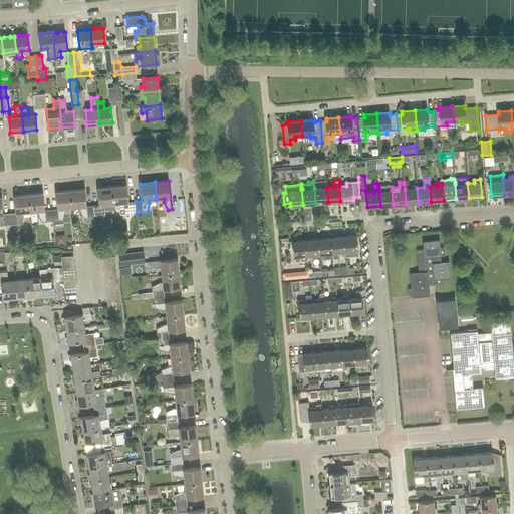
[(129,202),(126,185),(112,186),(114,203),(121,203),(122,206),(125,214),(137,213),(136,201),(129,202)]
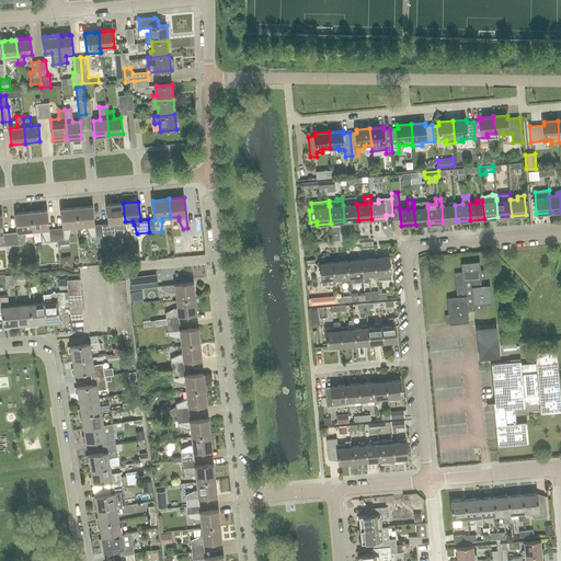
[(356,204),(357,204),(356,202),(351,202),(351,205),(343,205),(344,221),(358,220),(356,204)]
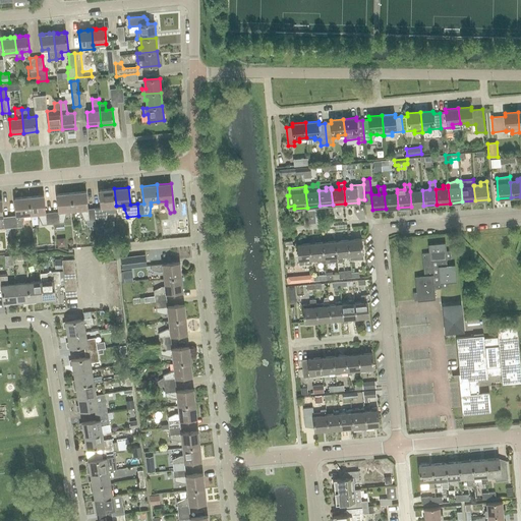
[(397,192),(397,189),(397,187),(384,188),(384,190),(385,193),(384,193),(386,209),(398,208),(397,192)]
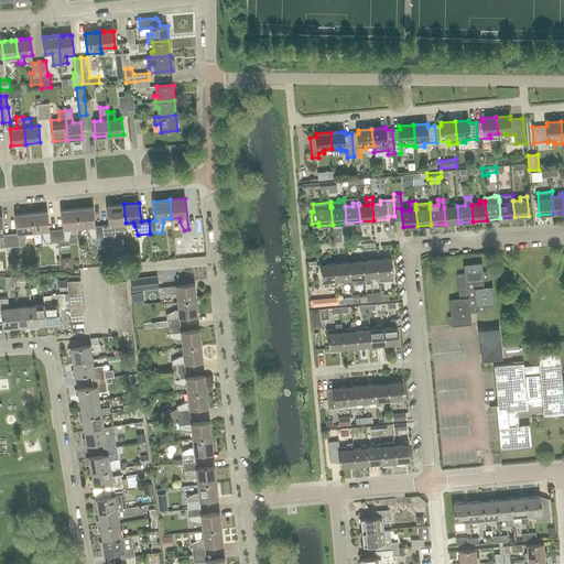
[(457,206),(457,203),(451,204),(452,206),(444,207),(445,224),(458,223),(457,206)]
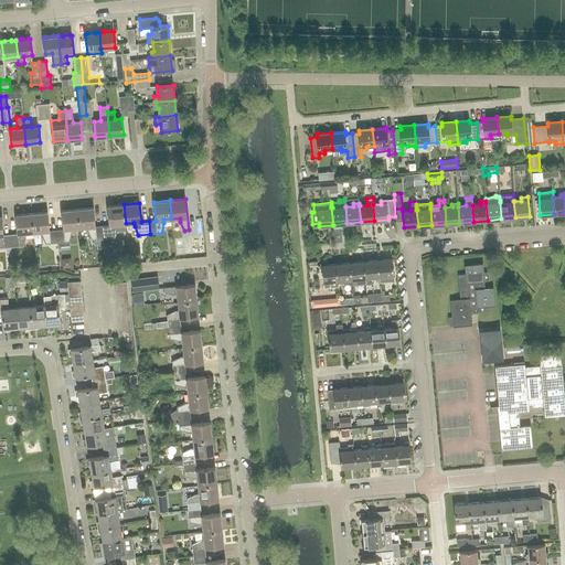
[(126,223),(124,204),(108,206),(109,225),(103,226),(104,238),(116,237),(118,227),(117,224),(126,223)]
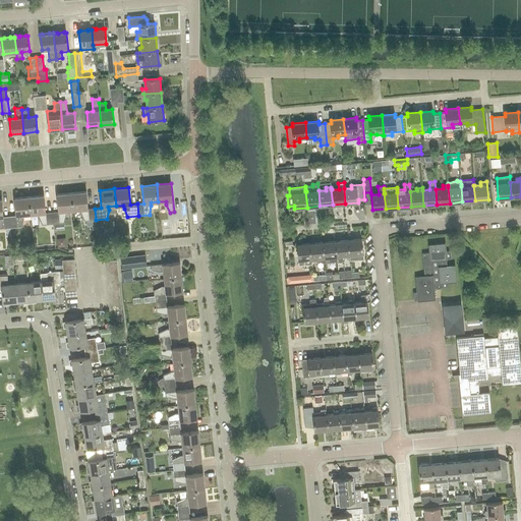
[(96,220),(95,209),(88,209),(87,191),(71,192),(73,210),(81,210),(81,213),(85,221),(87,220),(88,227),(97,226),(96,220)]
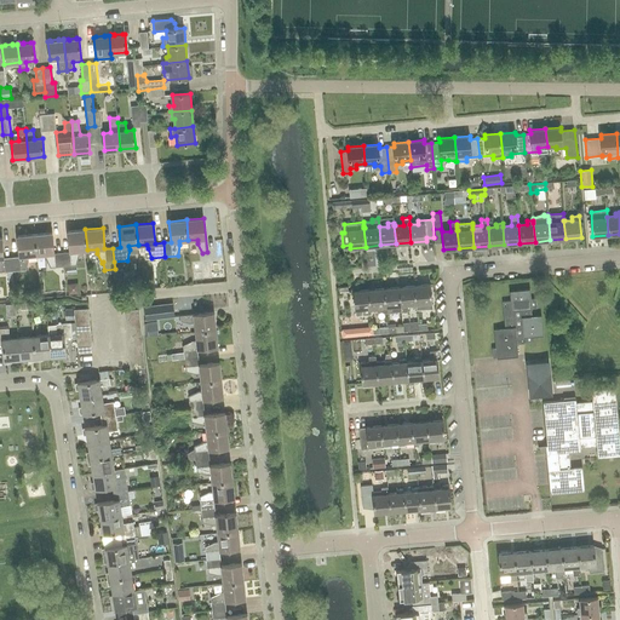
[(87,250),(85,229),(68,231),(70,252),(62,252),(63,267),(76,265),(79,254),(79,251),(87,250)]
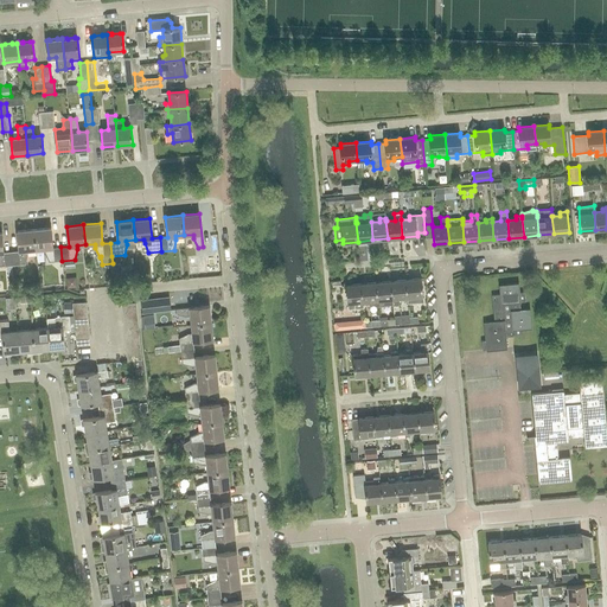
[(51,228),(34,229),(37,249),(45,249),(45,253),(50,262),(62,261),(61,247),(53,248),(51,228)]
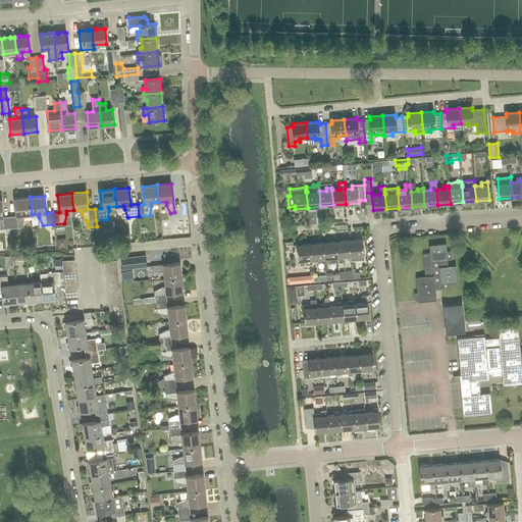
[(32,214),(30,197),(15,199),(16,216),(10,216),(11,228),(22,227),(23,218),(23,215),(32,214)]
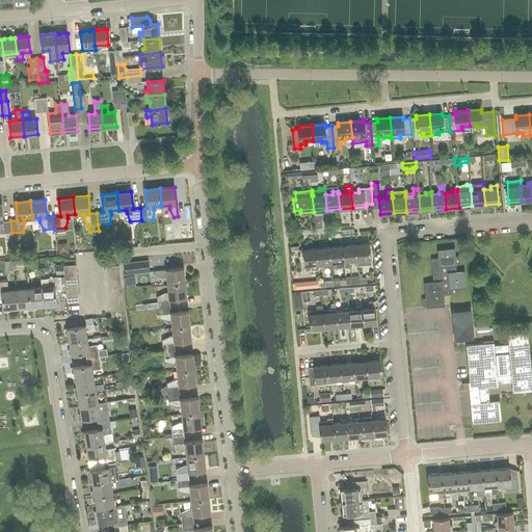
[(2,204),(0,204),(0,232),(0,234),(11,233),(10,220),(3,221),(2,204)]
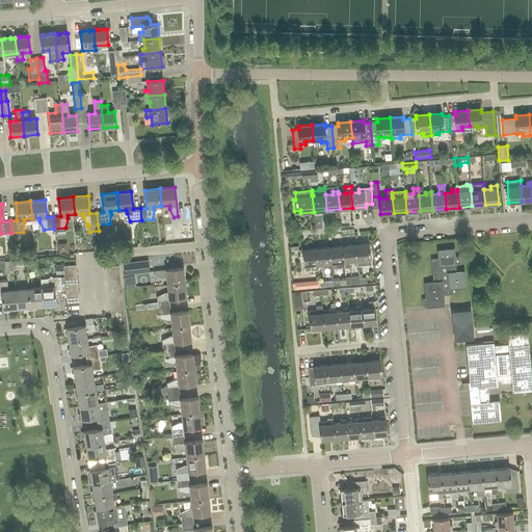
[(60,242),(61,251),(70,250),(70,242),(60,242)]
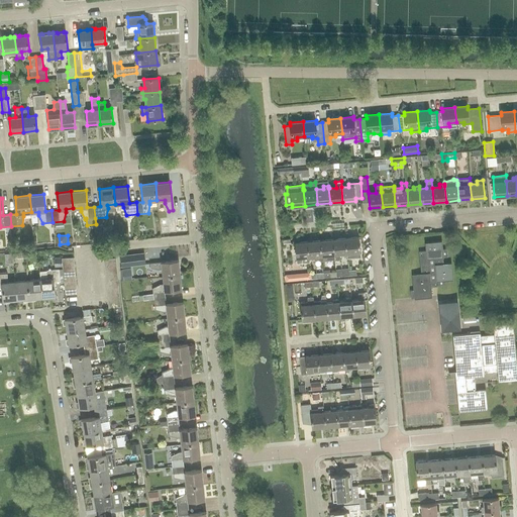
[(358,237),(346,238),(347,253),(347,259),(360,257),(358,237)]
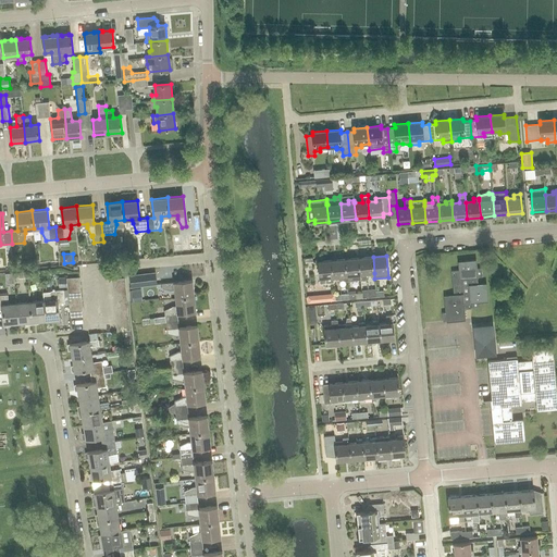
[(374,273),(373,257),(359,258),(360,274),(360,277),(361,280),(361,281),(367,280),(367,274),(374,273)]
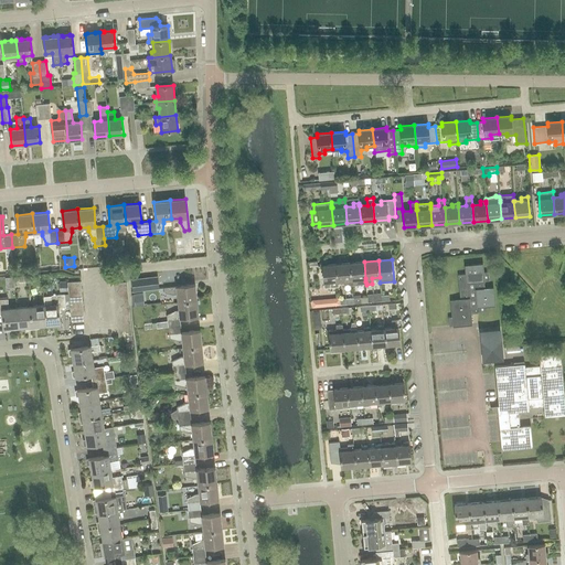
[(365,278),(364,262),(350,263),(352,279),(352,285),(358,285),(358,284),(366,284),(365,281),(365,278)]
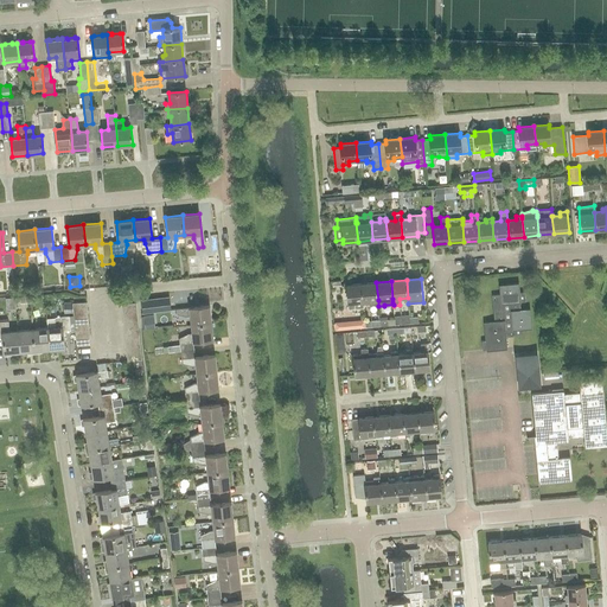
[(378,300),(376,282),(362,283),(363,301),(363,305),(370,304),(370,301),(378,300)]
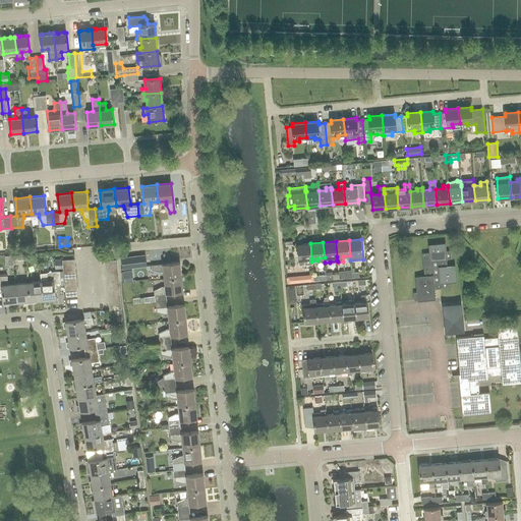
[(311,258),(310,243),(297,244),(299,266),(311,264),(311,262),(311,258)]
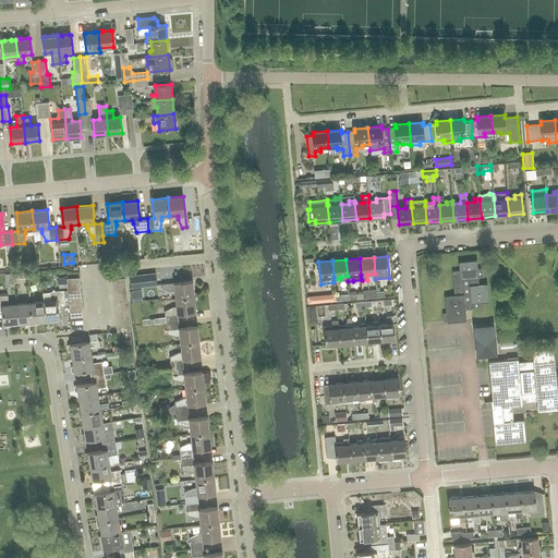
[(481,302),(488,301),(487,284),(478,286),(478,278),(484,277),(483,268),(477,269),(476,261),(460,263),(460,270),(452,271),(455,295),(446,296),(447,313),(443,313),(444,322),(465,319),(464,308),(481,307),(481,302)]
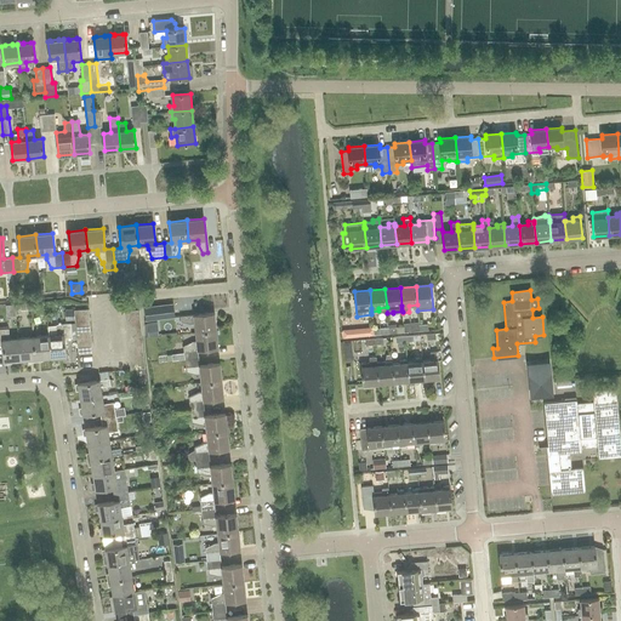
[(10,305),(7,305),(9,318),(17,318),(16,305),(10,305)]
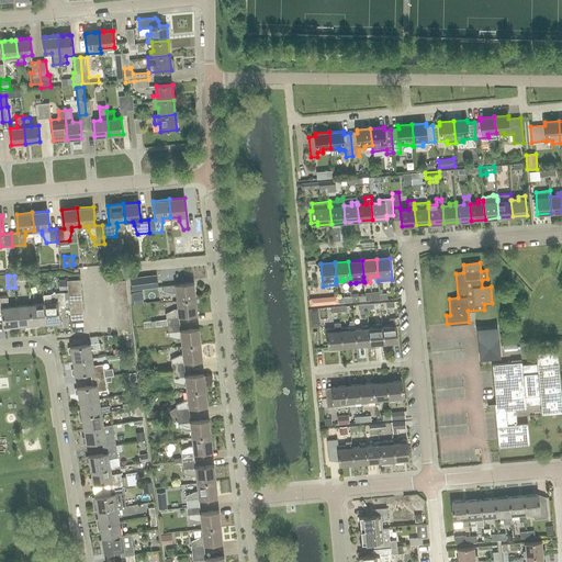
[(156,276),(131,278),(132,290),(157,288),(156,276)]
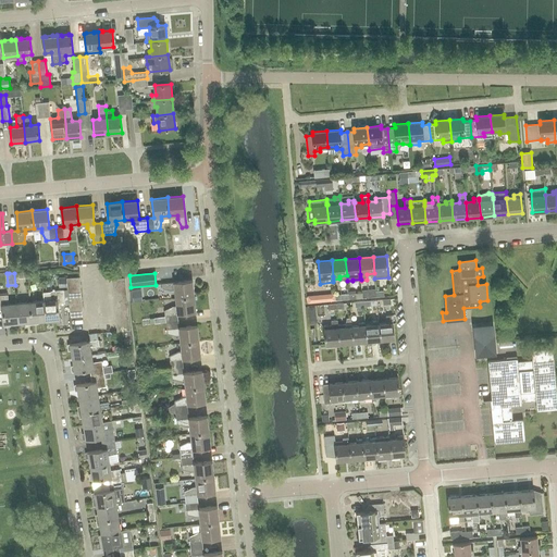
[(175,289),(175,298),(194,296),(193,281),(162,284),(162,288),(172,291),(175,289)]
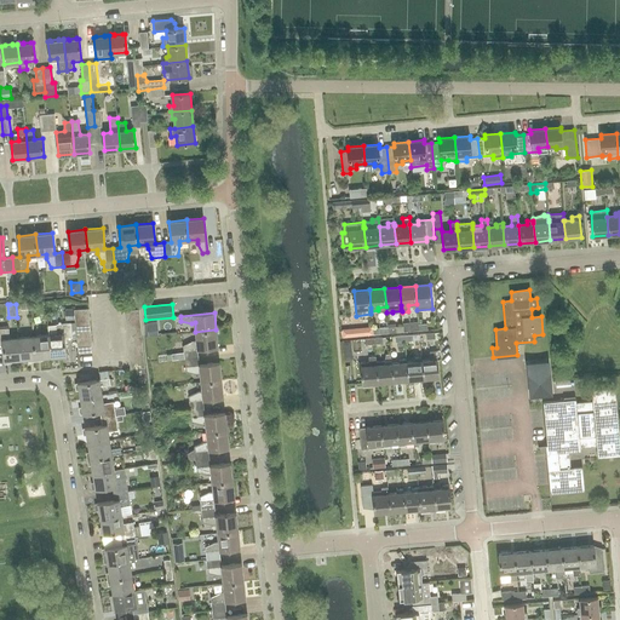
[(148,336),(158,334),(156,321),(147,322),(148,336)]
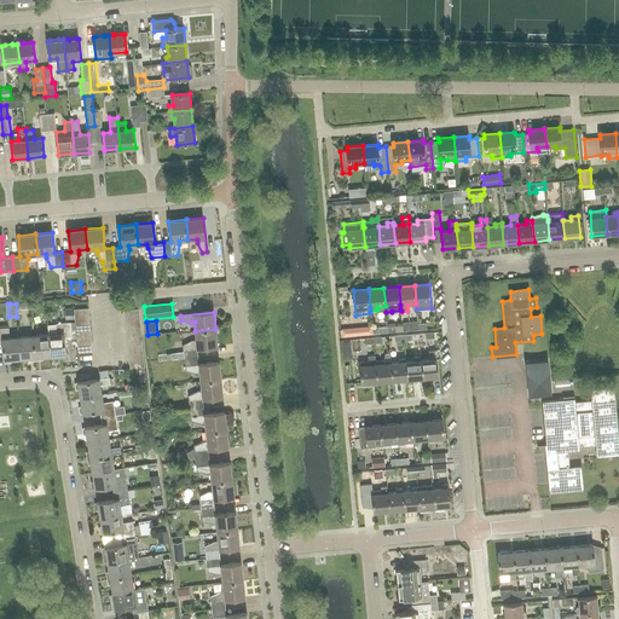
[(71,322),(57,323),(48,324),(48,335),(51,356),(55,358),(67,358),(64,337),(73,336),(71,322)]
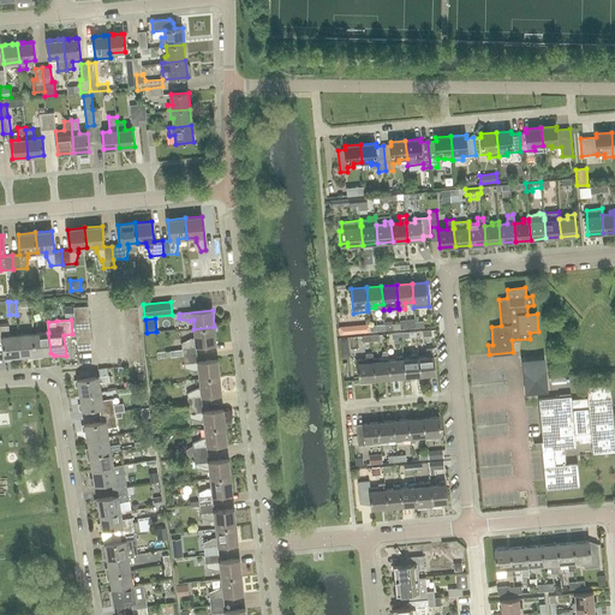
[(21,356),(18,335),(10,335),(9,326),(0,326),(0,340),(4,341),(5,360),(12,360),(11,357),(21,356)]
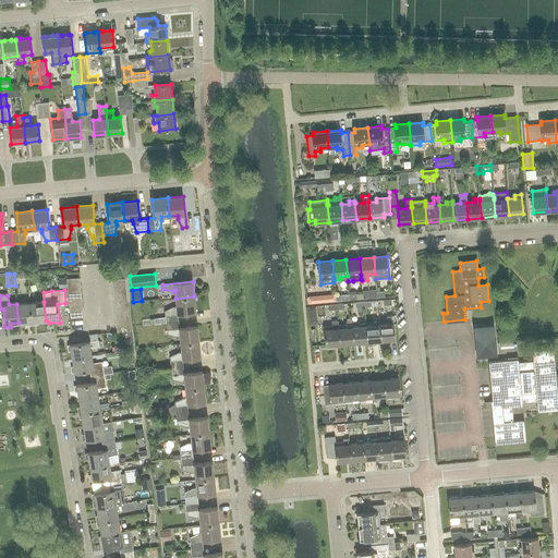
[(196,312),(194,296),(176,299),(177,306),(173,307),(165,311),(166,316),(167,323),(179,322),(178,314),(196,312)]
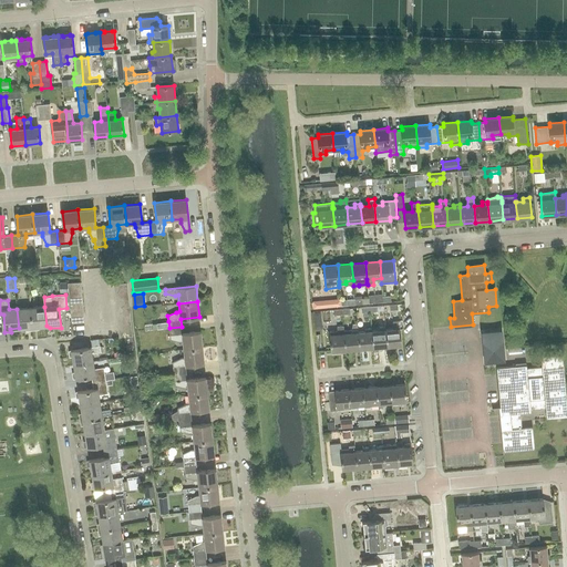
[(47,326),(44,307),(31,308),(33,330),(39,329),(38,327),(47,326)]
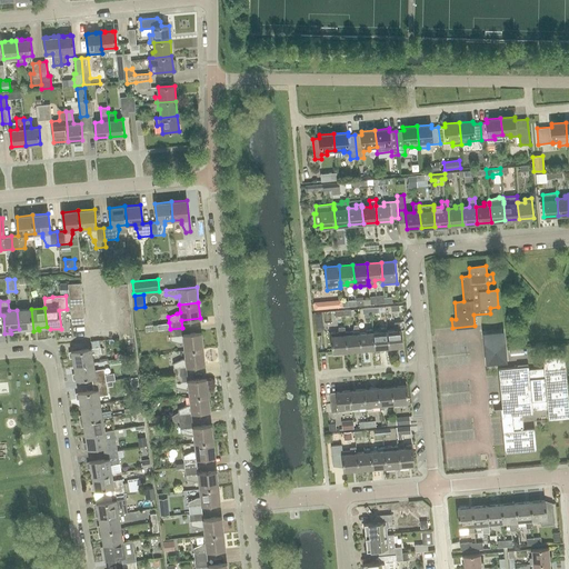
[(33,331),(31,309),(17,310),(19,329),(27,329),(27,331),(33,331)]
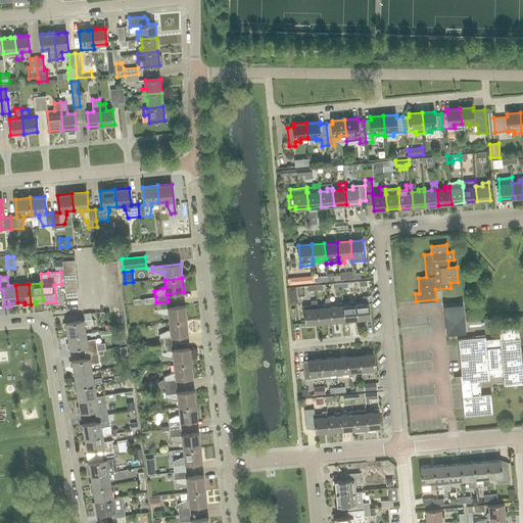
[(289,288),(291,303),(297,302),(296,287),(289,288)]
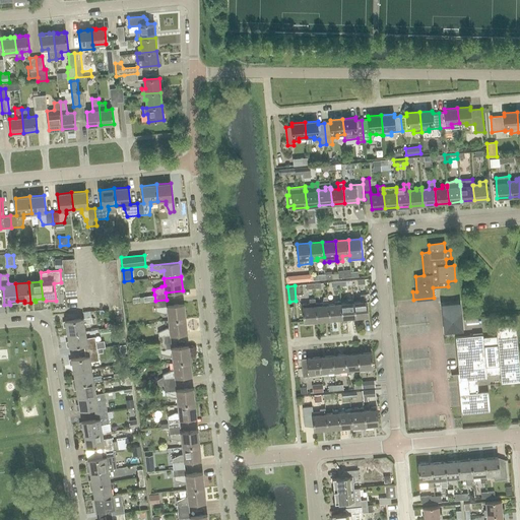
[(369,316),(367,299),(367,294),(361,295),(362,302),(354,303),(353,303),(355,318),(369,316)]
